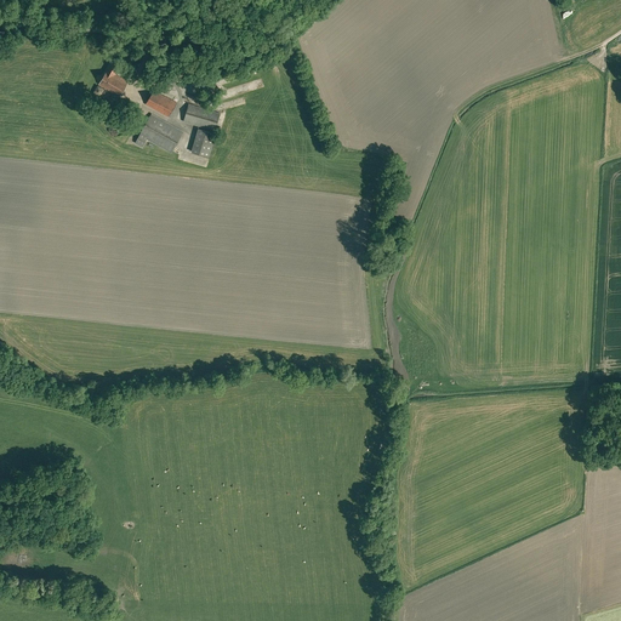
[(113,61),(100,84),(119,96),(127,81),(117,74),(121,66),(113,61)]
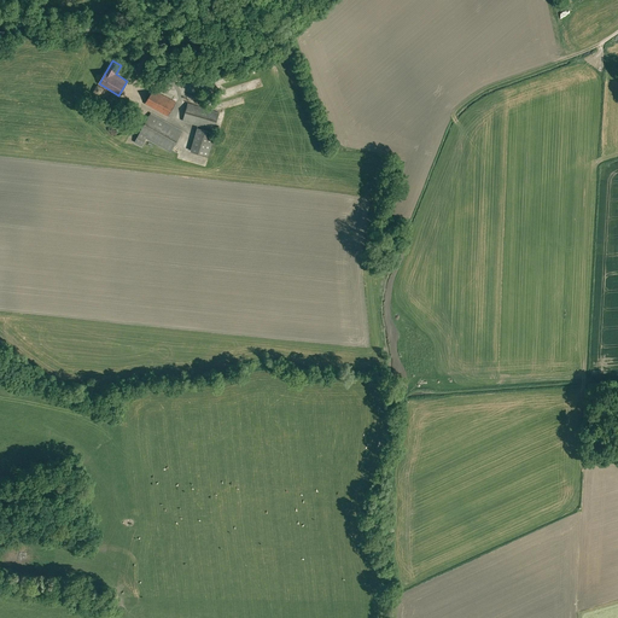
[(165,94),(174,97),(176,91),(174,91),(176,87),(169,85),(165,94)]
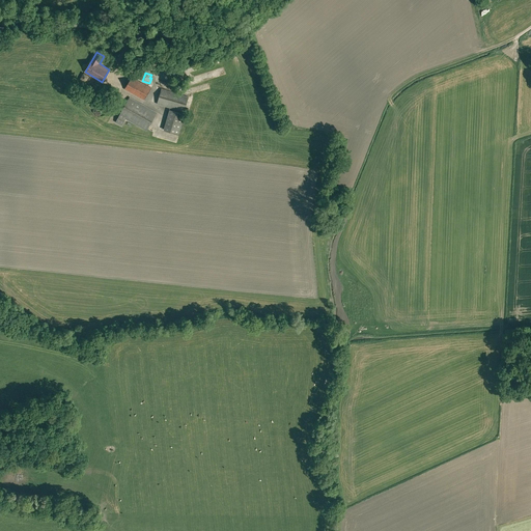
[(124,89),(144,100),(151,87),(132,77),(124,89)]
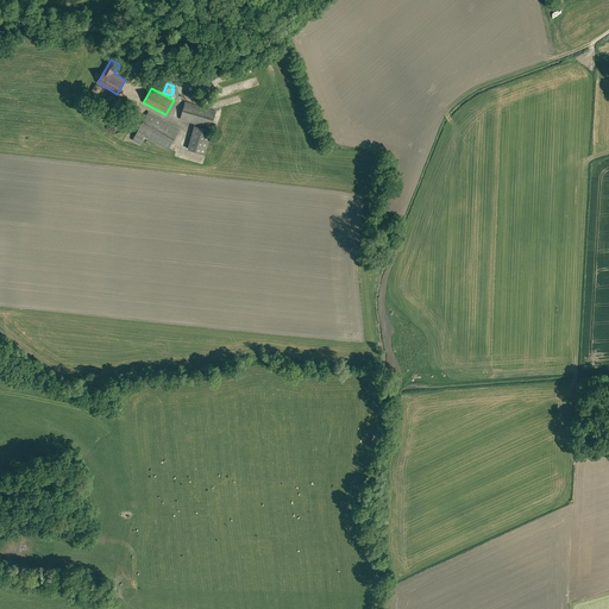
[(217,111),(184,101),(180,119),(211,129),(217,111)]
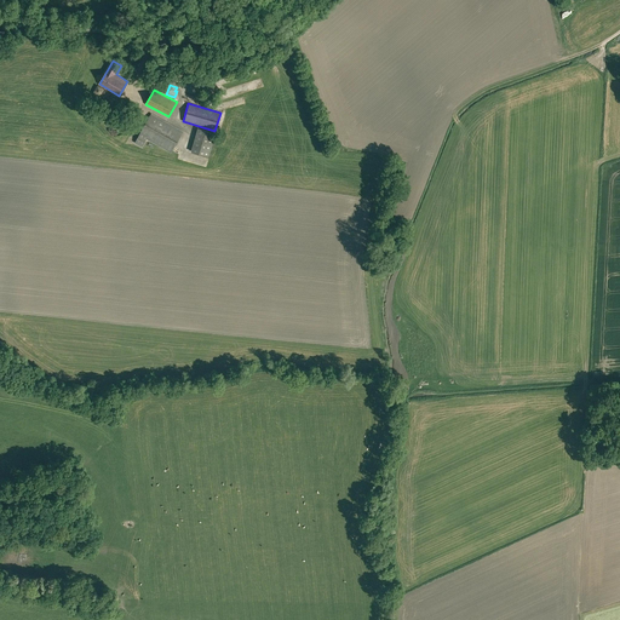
[(135,142),(142,147),(147,139),(171,153),(183,131),(151,113),(135,142)]
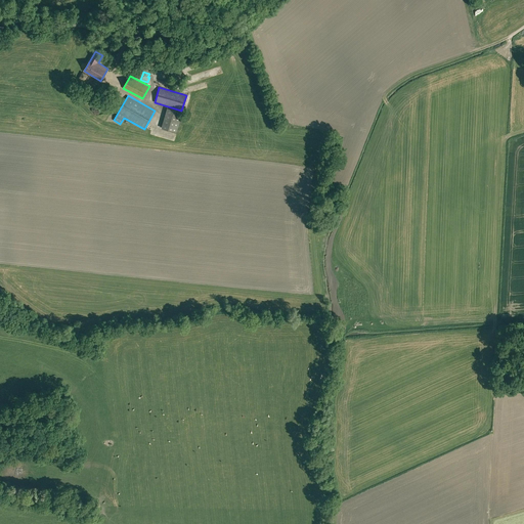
[(161,129),(177,132),(182,113),(167,108),(161,129)]
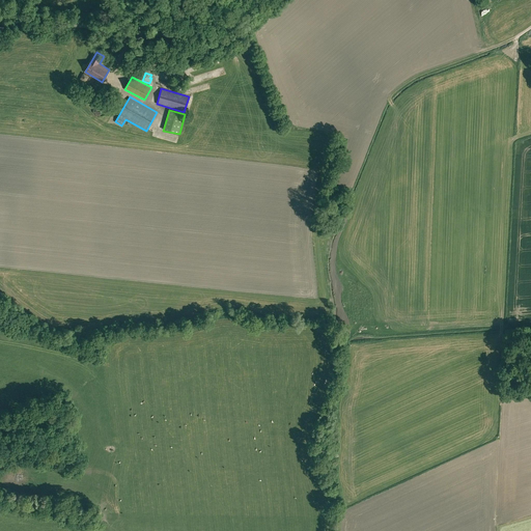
[(107,123),(112,126),(116,117),(111,115),(107,123)]
